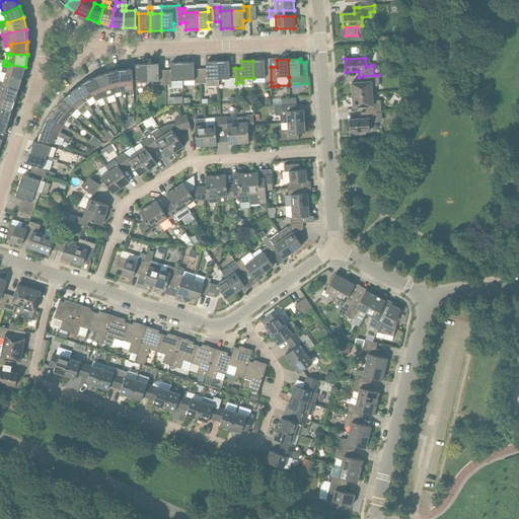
[(265,82),(271,82),(271,67),(265,67),(265,61),(252,61),(253,78),(265,78),(265,82)]
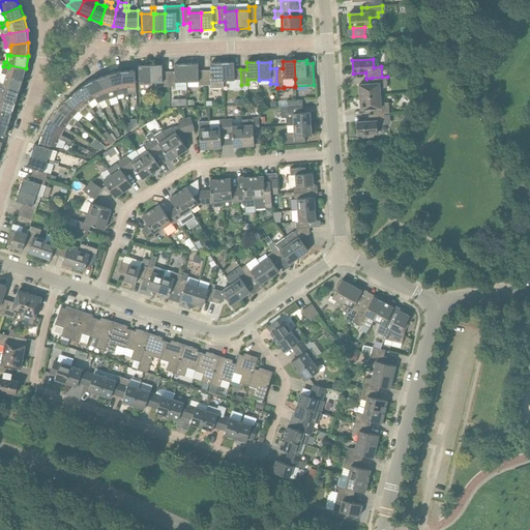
[(223,88),(223,81),(223,63),(210,63),(210,70),(204,70),(205,86),(211,86),(211,88),(223,88)]
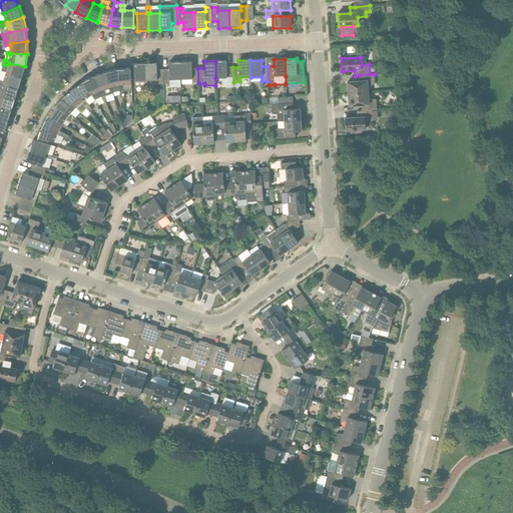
[(233,87),(233,82),(232,67),(226,67),(226,61),(215,61),(215,78),(221,78),(222,88),(233,87)]
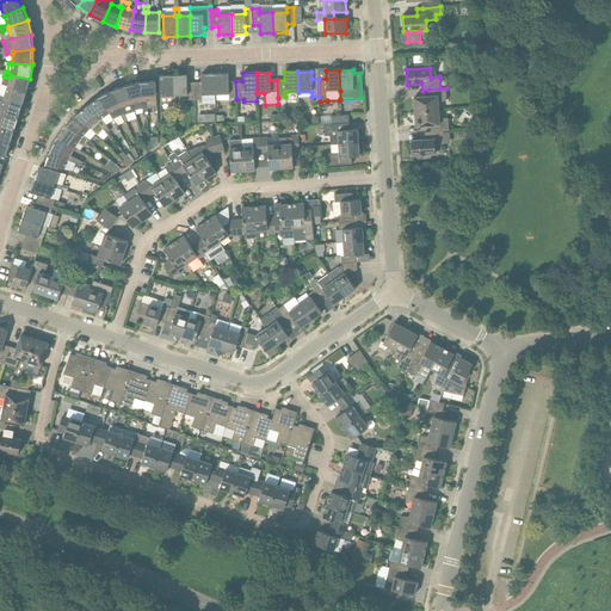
[(202,96),(215,94),(215,74),(201,75),(202,82),(195,84),(195,100),(202,100),(202,96)]
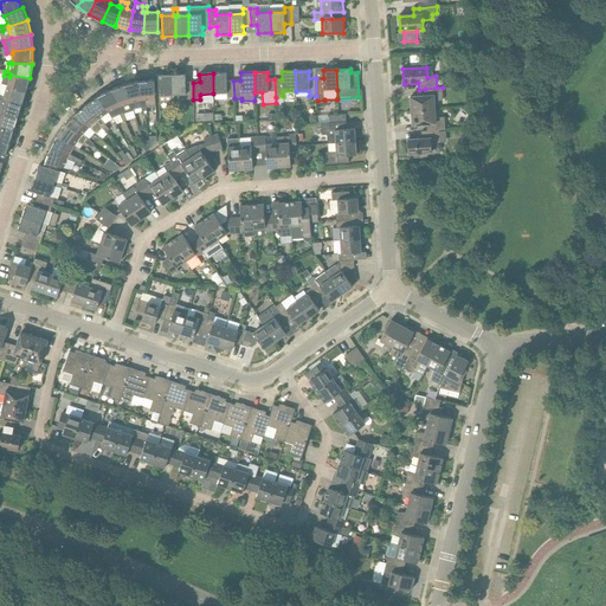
[(227,98),(234,98),(233,81),(226,82),(226,73),(213,73),(213,94),(216,94),(216,101),(227,101),(227,98)]
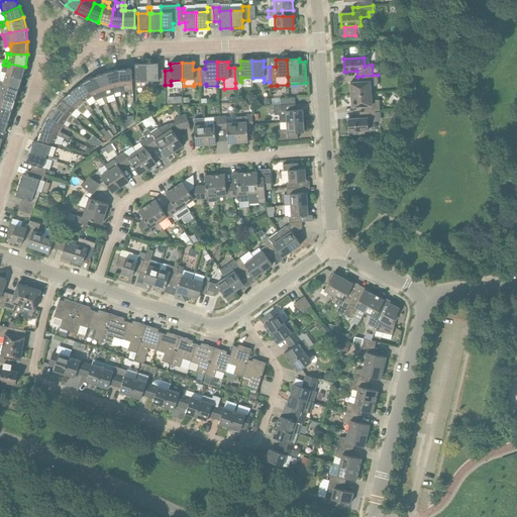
[(6,74),(22,79),(25,67),(9,64),(8,66),(3,65),(1,72),(6,74)]
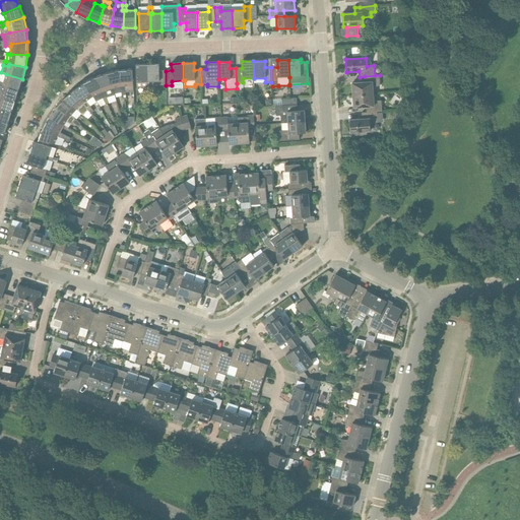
[(136,88),(148,88),(147,64),(136,65),(136,82),(136,88)]
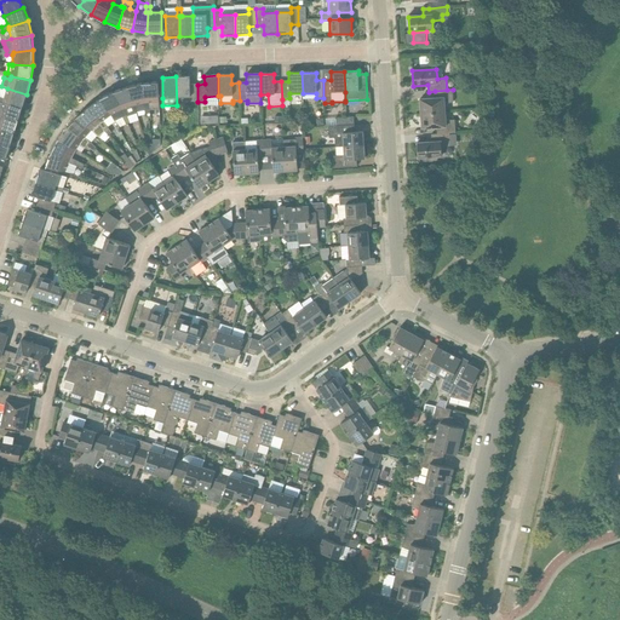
[(190,102),(197,102),(197,85),(190,85),(190,76),(176,76),(177,105),(178,105),(178,97),(190,97),(190,102)]
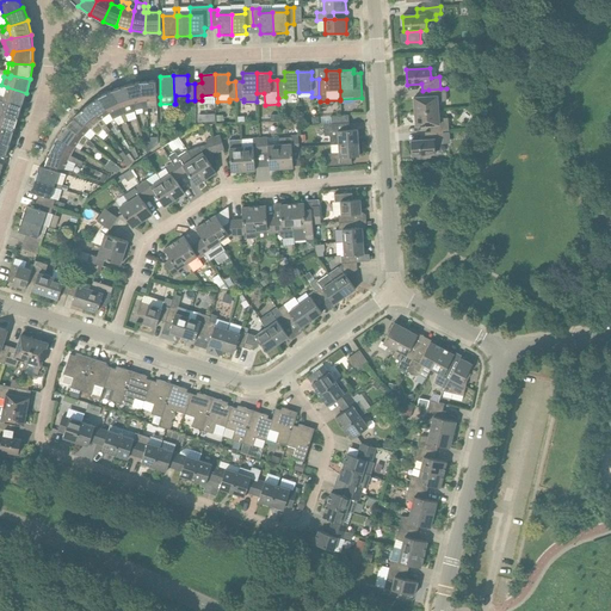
[(156,107),(156,102),(155,81),(140,82),(143,102),(147,102),(147,107),(156,107)]
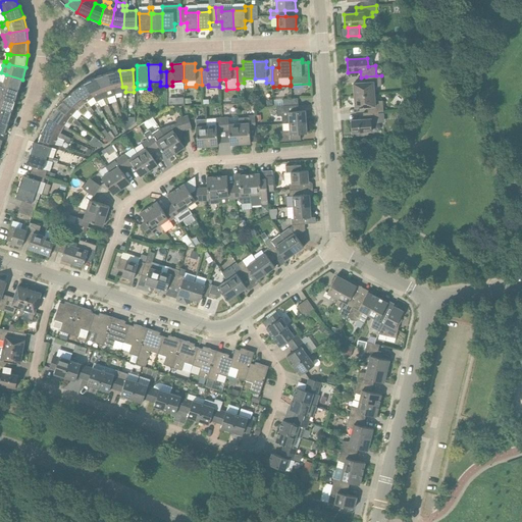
[(121,93),(125,92),(125,87),(122,87),(119,70),(107,73),(114,94),(121,93)]
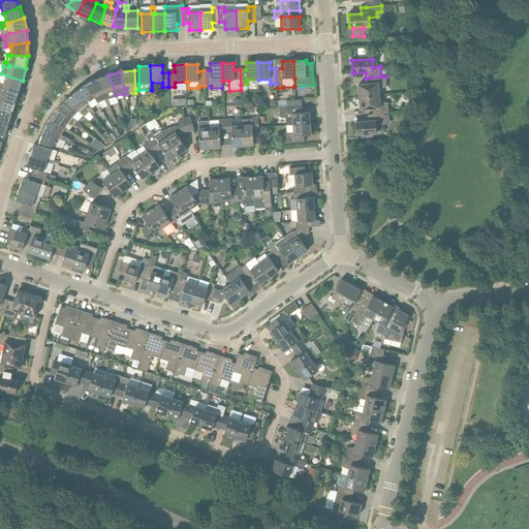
[(116,97),(116,95),(109,74),(97,79),(104,94),(106,93),(109,98),(104,100),(107,106),(111,104),(109,100),(116,97)]
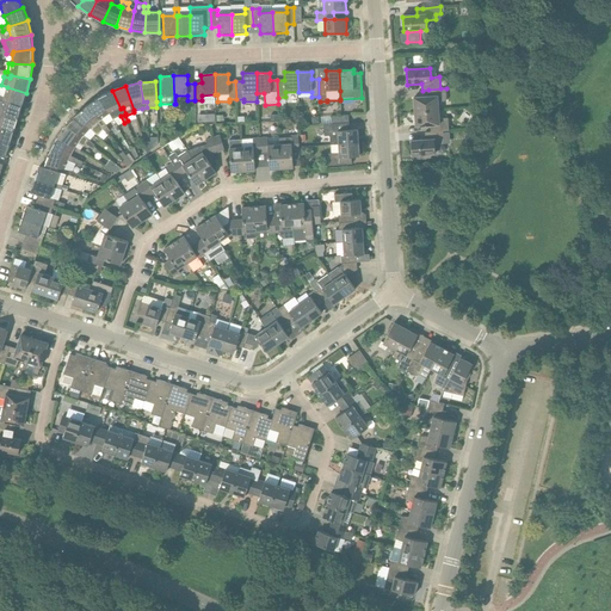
[(4,100),(23,106),(26,93),(7,87),(4,98),(0,96),(0,100),(2,102),(4,100)]
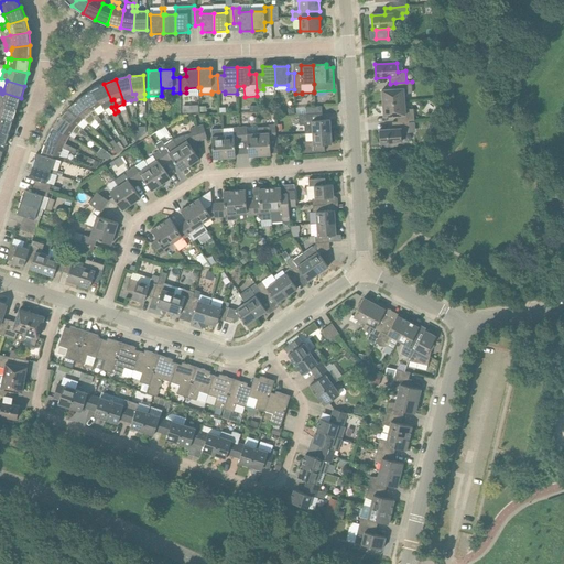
[(383,104),(404,102),(404,93),(413,93),(412,82),(396,83),(396,89),(382,90),(383,104)]
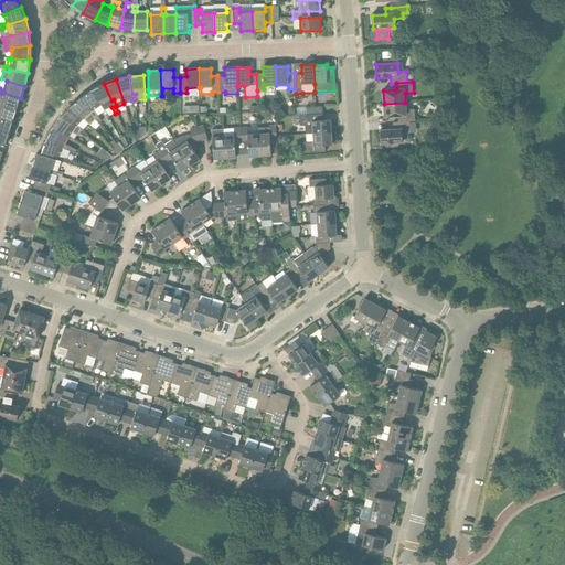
[(116,105),(114,99),(112,100),(104,84),(92,89),(102,105),(105,110),(112,107),(116,105)]
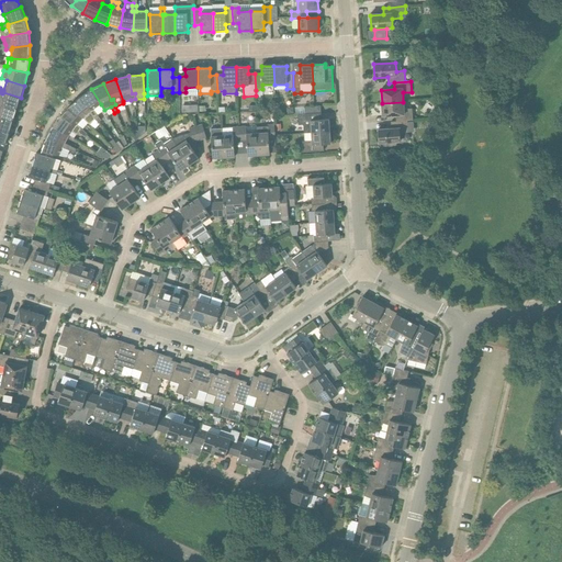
[(91,112),(93,110),(101,104),(91,89),(80,97),(91,112)]
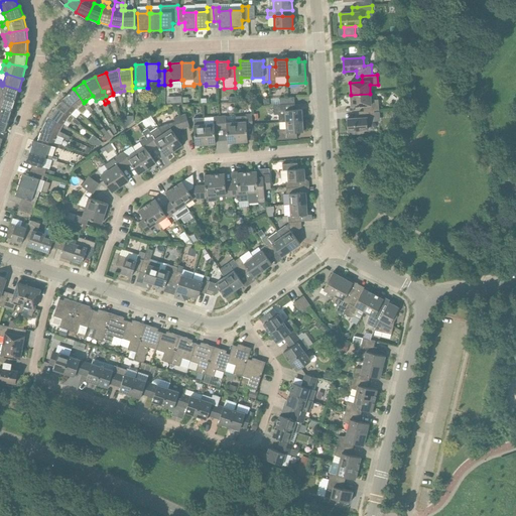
[(0,93),(0,95),(15,101),(19,90),(3,85),(2,86),(0,93)]
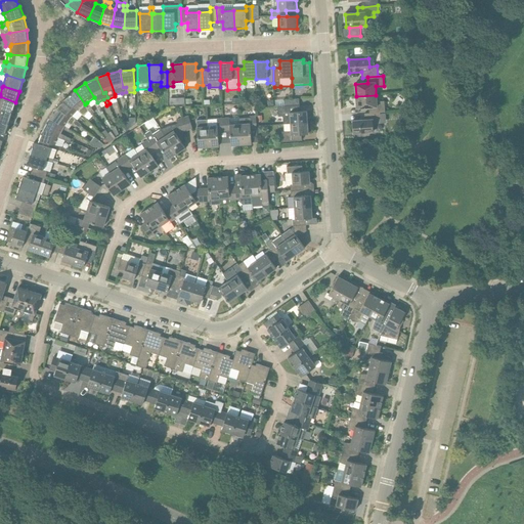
[(90,106),(87,102),(85,104),(75,90),(64,98),(77,111),(84,105),(87,110),(90,106)]
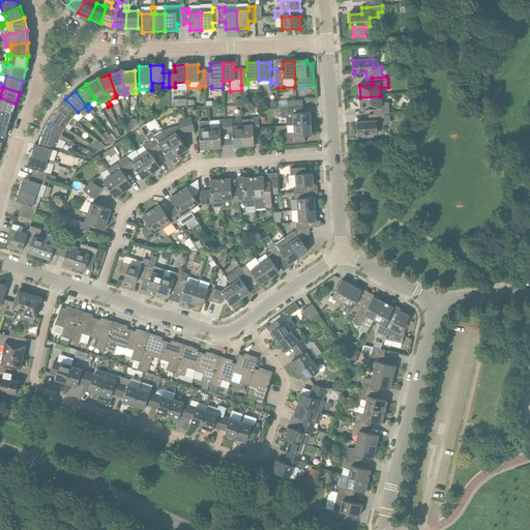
[(374,115),(384,114),(389,114),(389,104),(381,104),(380,96),(360,97),(360,110),(374,109),(374,115)]
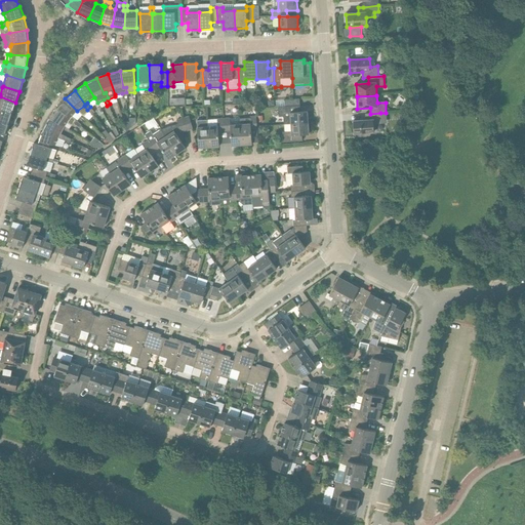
[(0,109),(11,113),(15,103),(0,96),(0,109)]
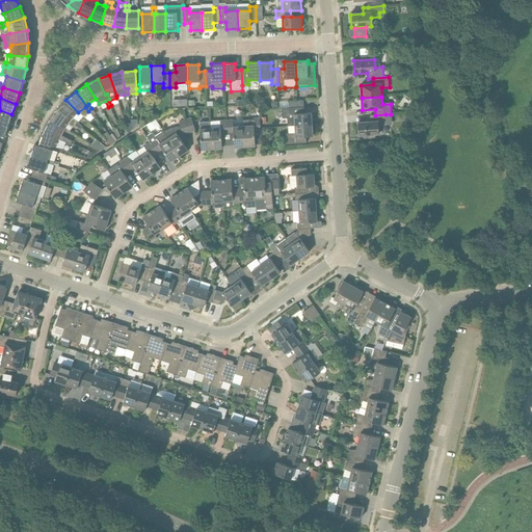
[(71,121),(73,118),(78,112),(65,100),(57,109),(71,121)]
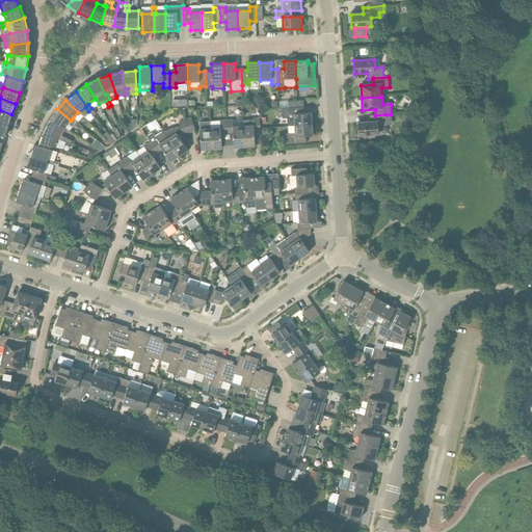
[(295,126),(312,125),(312,113),(304,113),(303,107),(289,108),(283,109),(284,120),(288,118),(289,127),(295,126)]
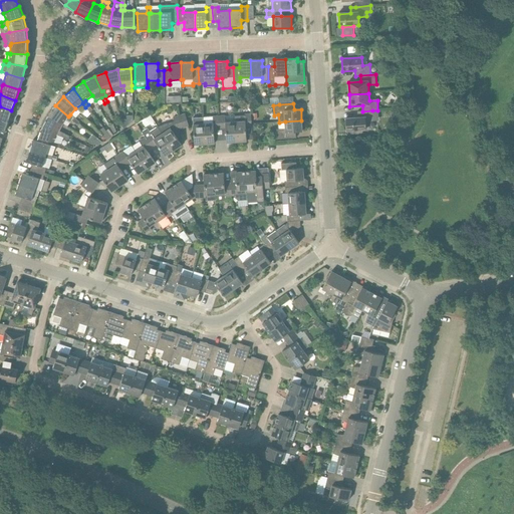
[(74,117),(70,114),(68,116),(55,105),(48,115),(63,124),(65,120),(69,123),(71,121),(74,117)]
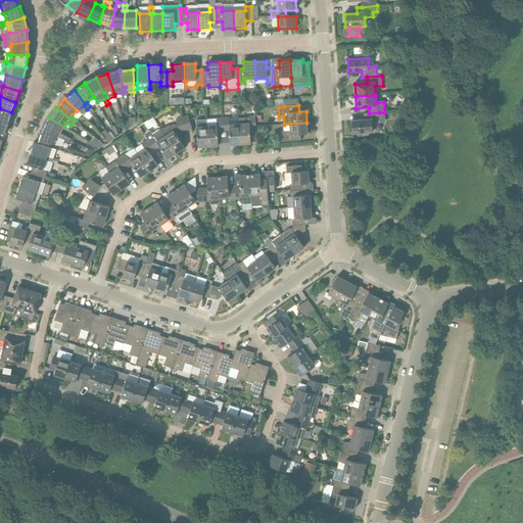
[(0,121),(8,124),(11,112),(0,108),(0,121)]
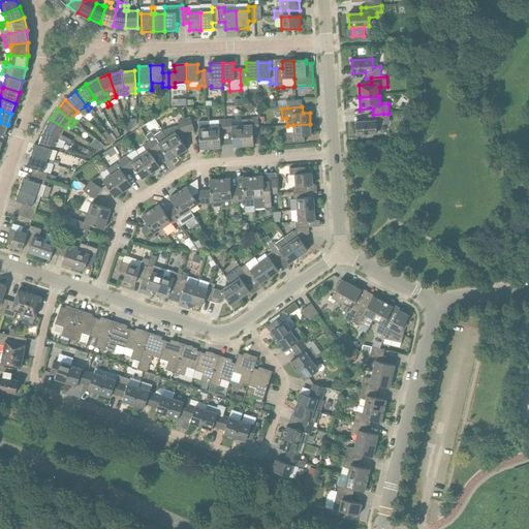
[(356,134),(377,133),(377,125),(384,125),(389,125),(389,116),(383,116),(383,114),(373,115),(368,115),(369,121),(355,122),(356,134)]
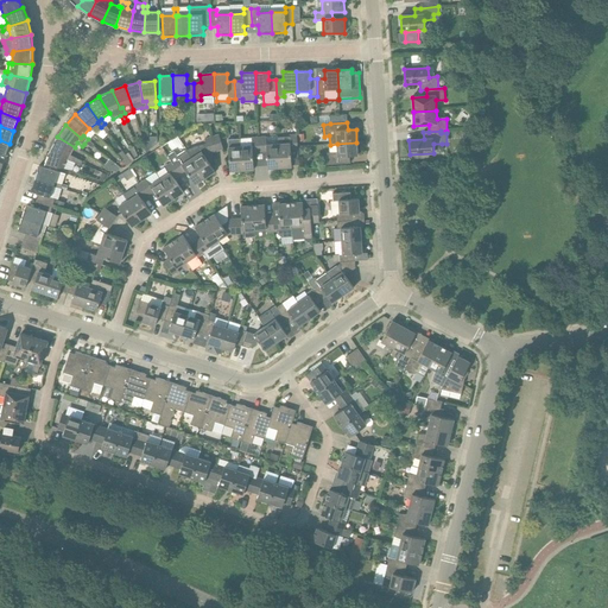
[(211,138),(216,152),(223,150),(219,135),(211,138)]
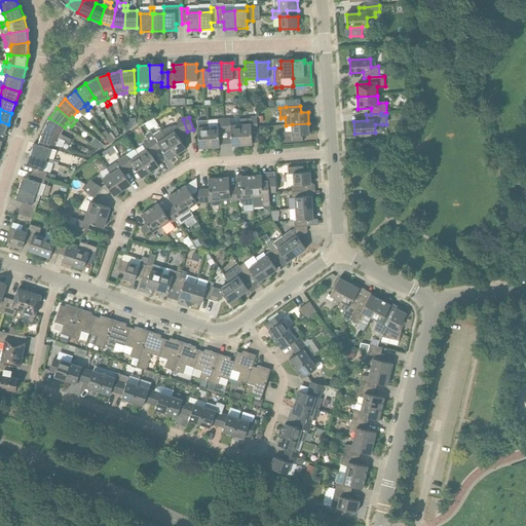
[(240,124),(242,146),(253,145),(252,130),(258,129),(257,117),(251,117),(251,119),(240,119),(240,124)]
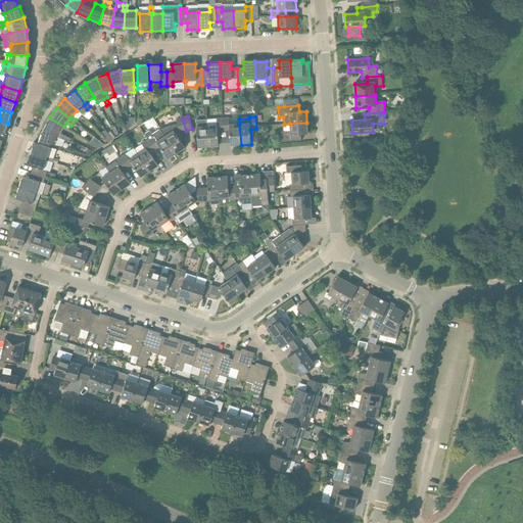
[(59,136),(60,134),(64,127),(49,117),(43,129),(59,136)]
